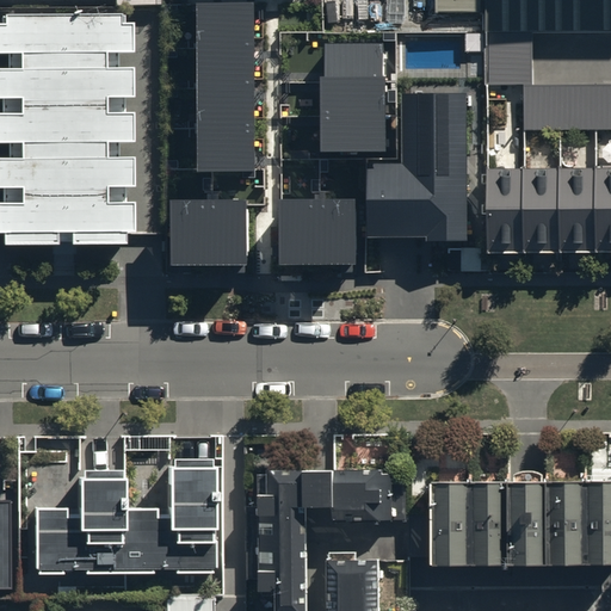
[(610,0),(483,0),(486,255),(610,254),(610,75),(532,76),(532,25),(610,24),(610,0)]
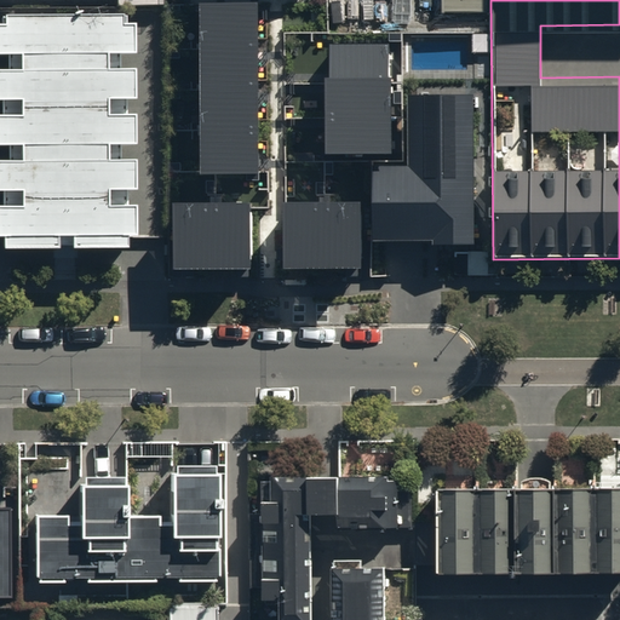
[(259,7),(201,9),(202,172),(262,172),(259,7)]
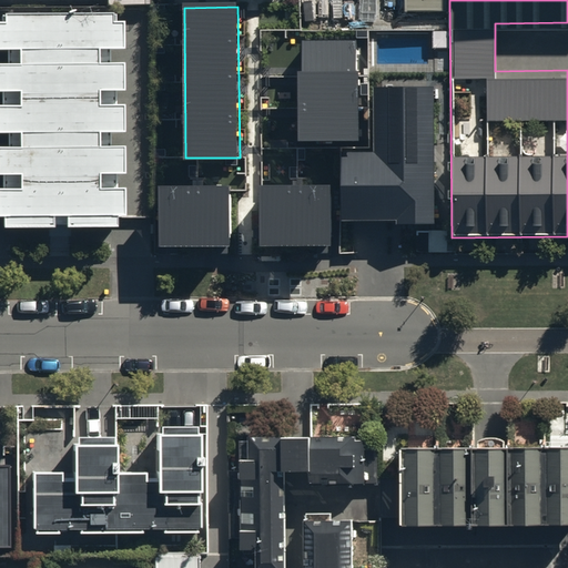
[(122,11),(0,11),(0,224),(124,224),(122,11)]
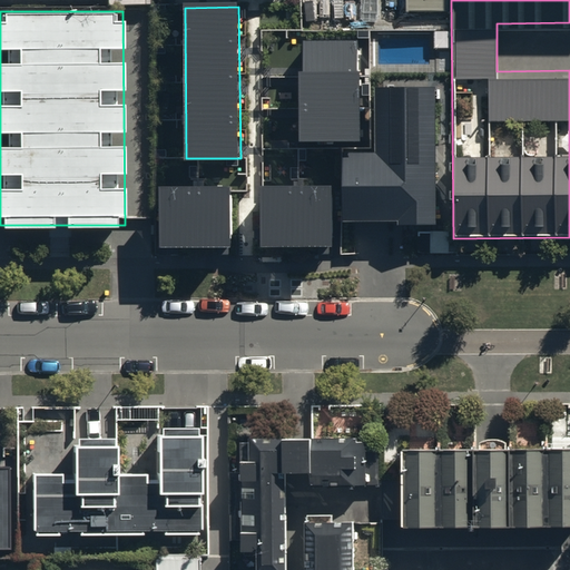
[(359,135),(357,37),(304,38),(306,135),(359,135)]
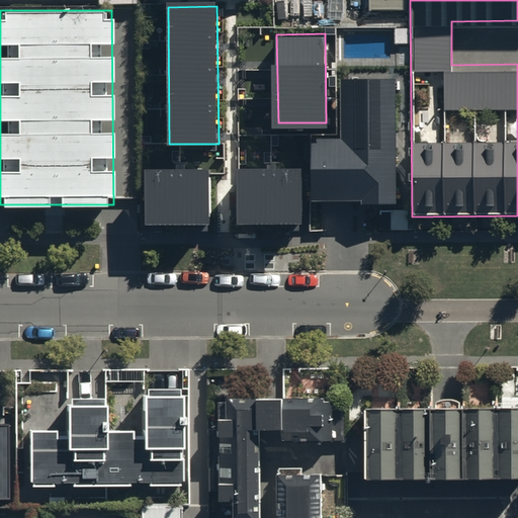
[(396,200),(394,76),(344,77),(345,136),(312,137),(313,202),(396,200)]
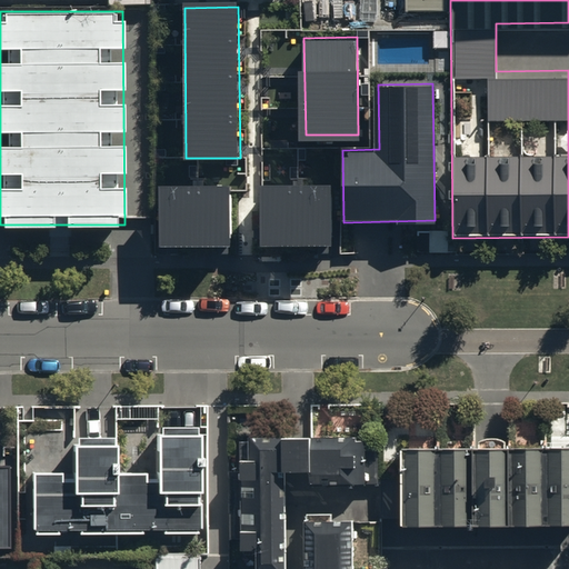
[(161,187),(162,242),(232,242),(231,186),(161,187)]
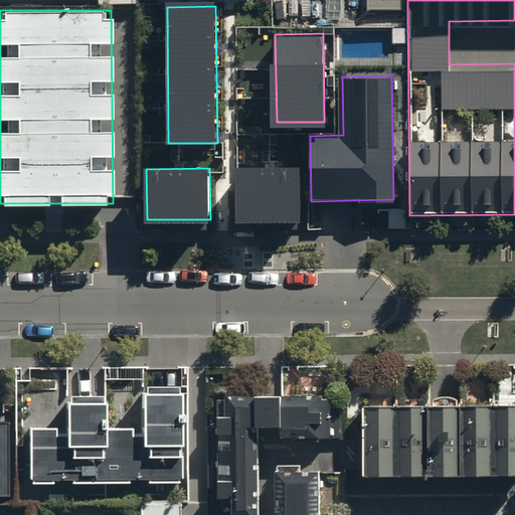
[(298,169),(241,169),(241,217),(298,217),(298,169)]
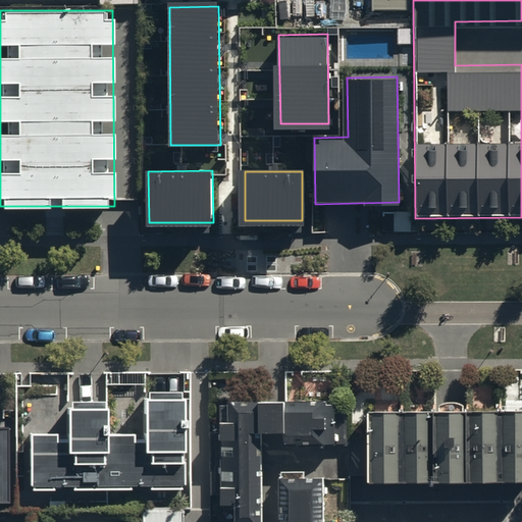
[(34,488),(186,487),(184,400),(146,400),(146,440),(110,441),(110,409),(67,410),(67,441),(34,441),(34,488)]
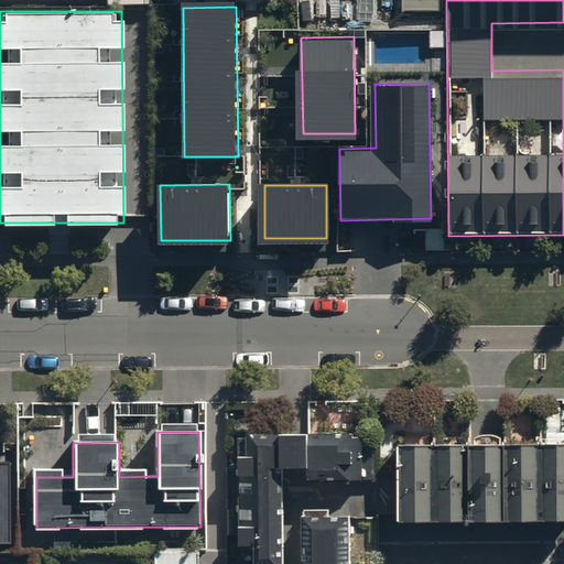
[(282,563),(282,477),(367,476),(367,434),(242,435),(242,563),(282,563)]
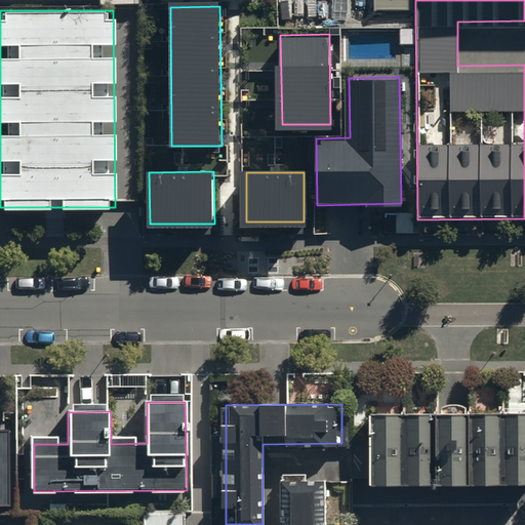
[(524,413),(373,414),(374,483),(524,482),(524,413)]
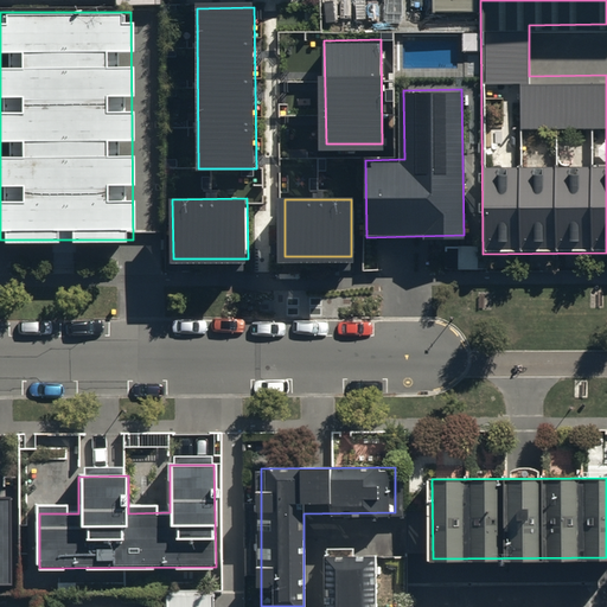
[(381,606),(381,560),(336,560),(336,606),(381,606)]
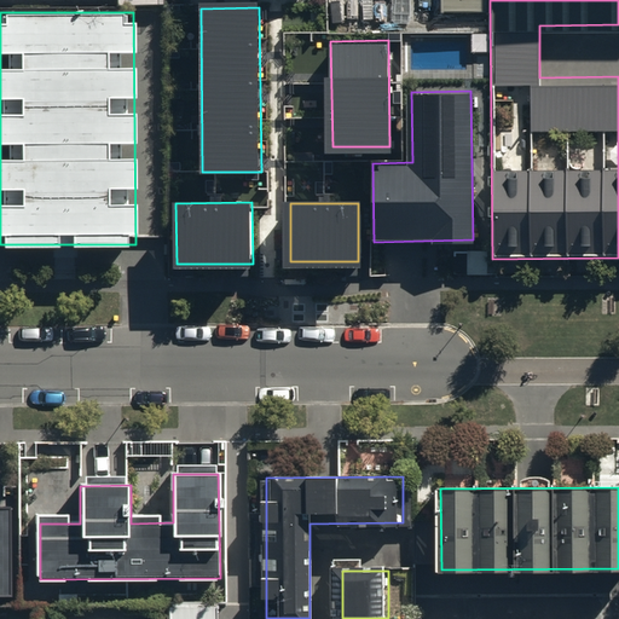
[(217,618),(217,608),(168,608),(168,618),(217,618)]
